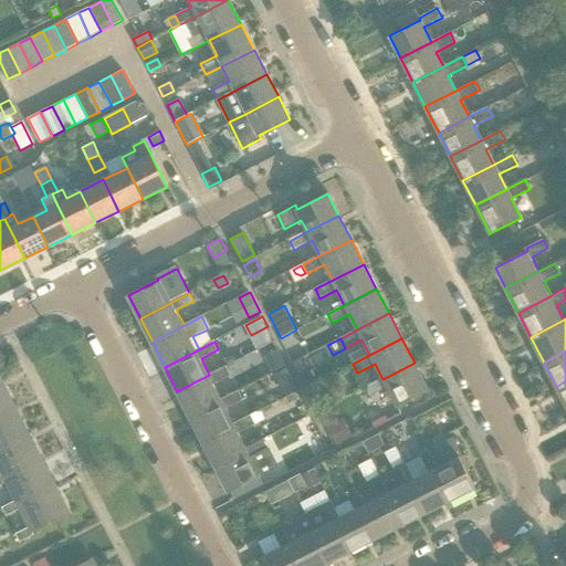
[(415,363),(383,379),(365,388),(370,397),(387,388),(397,408),(429,391),(415,363)]
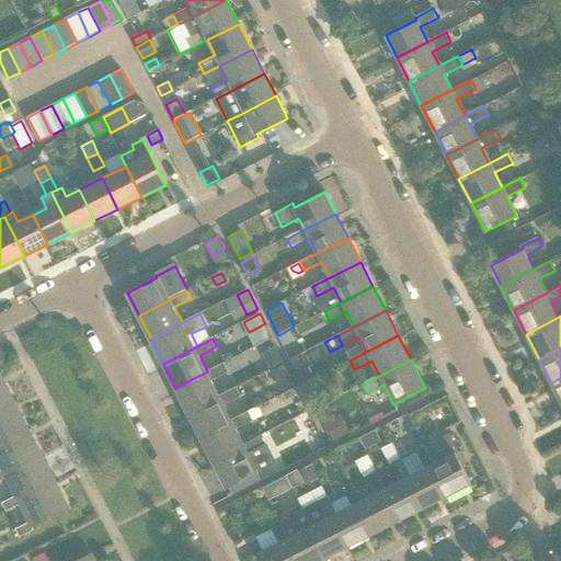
[(225,363),(207,371),(175,388),(189,412),(220,396),(212,380),(229,371),(225,363)]
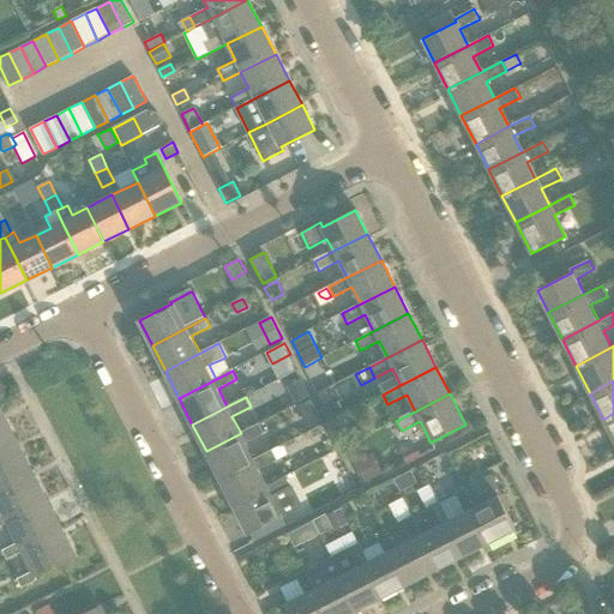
[(299,403),(309,426),(324,419),(312,397),(299,403)]
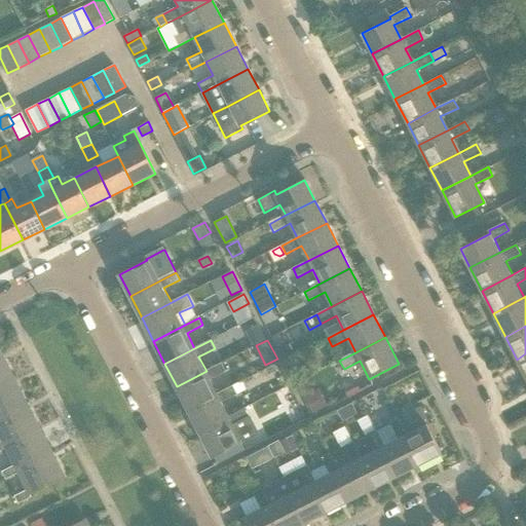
[(290,343),(277,349),(283,359),(294,352),(290,343)]
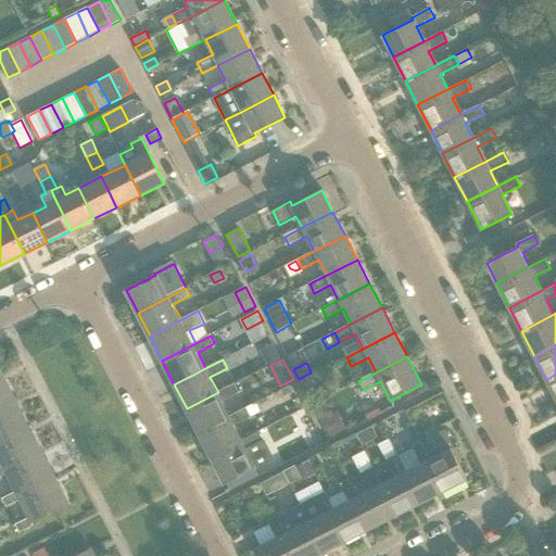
[(0,411),(16,402),(1,373),(0,373),(0,411)]
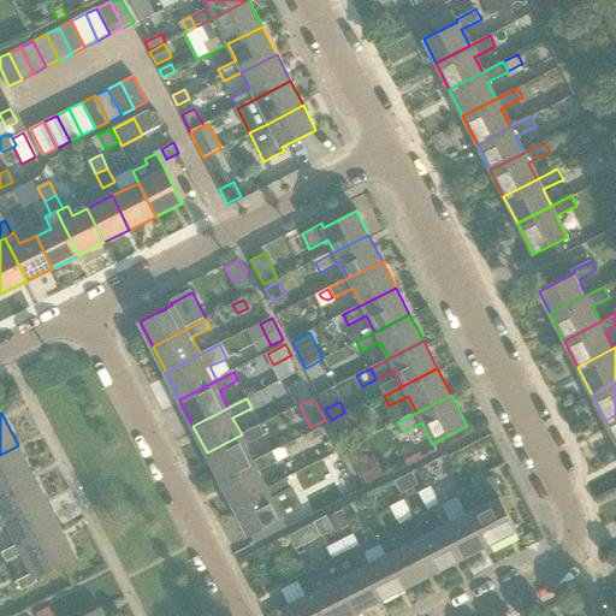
[(615,414),(605,421),(615,442),(615,414)]
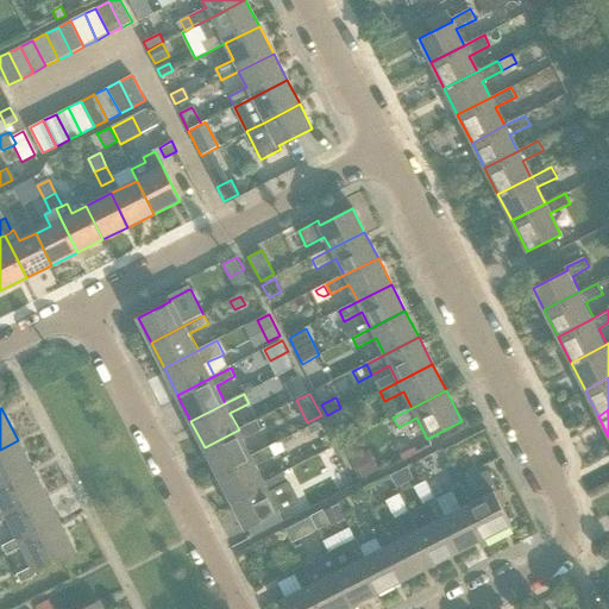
[(257,420),(239,429),(205,447),(218,473),(252,457),(244,439),(262,429),(257,420)]
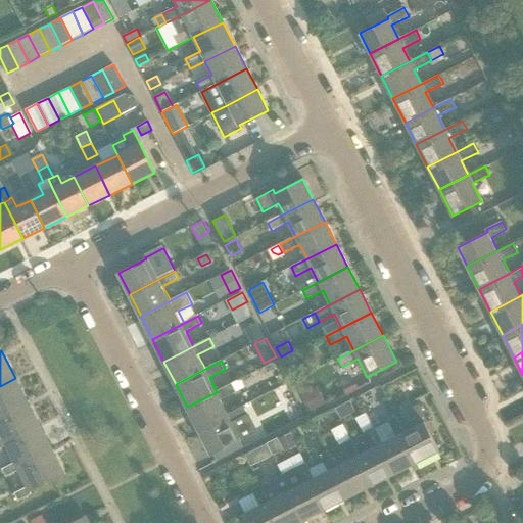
[(0,416),(28,402),(15,378),(0,386),(0,416)]
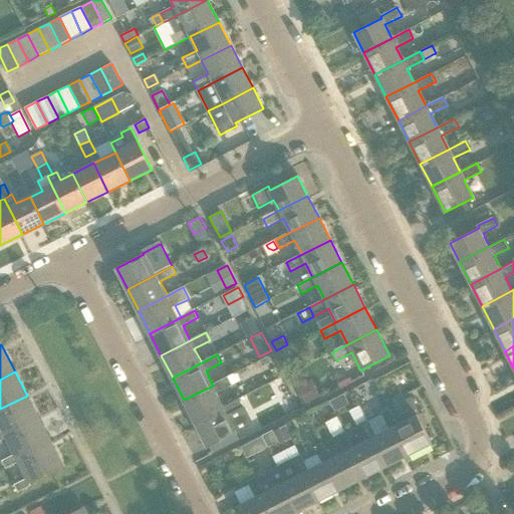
[(184,400),(195,422),(224,407),(217,394),(233,386),(229,377),(213,386),(184,400)]
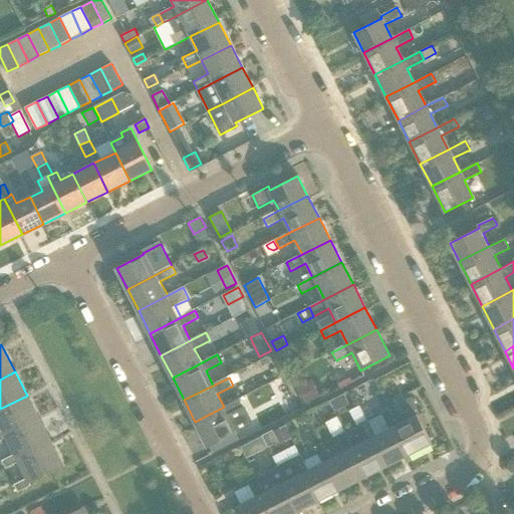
[(306,406),(321,398),(313,381),(298,390),(306,406)]
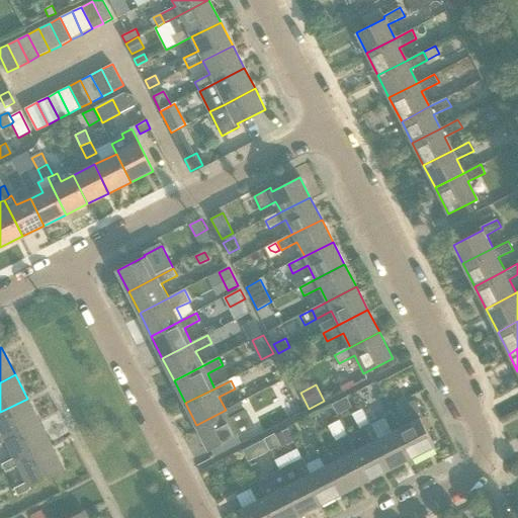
[(342,399),(332,404),(337,414),(352,407),(347,397),(342,399)]
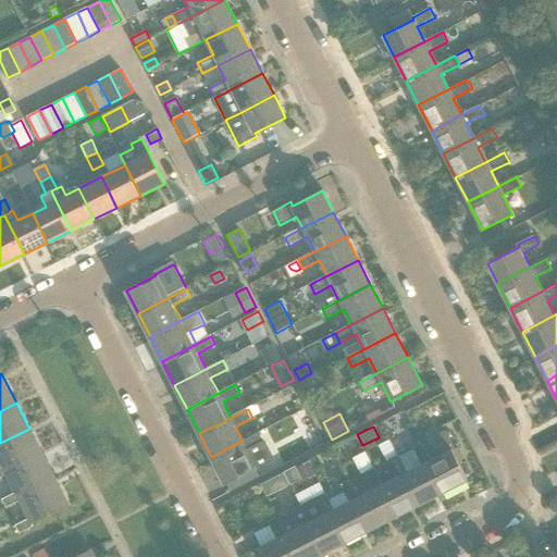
[(0,477),(7,473),(42,455),(29,429),(0,443),(0,460),(2,466),(0,466),(0,477)]
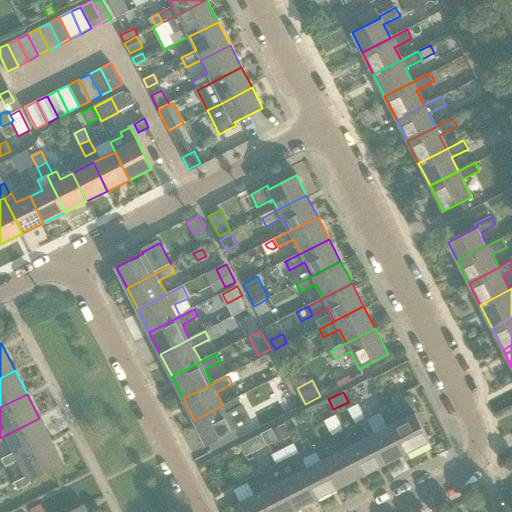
[(410,396),(402,400),(410,417),(396,424),(411,453),(430,443),(415,415),(418,413),(410,396)]
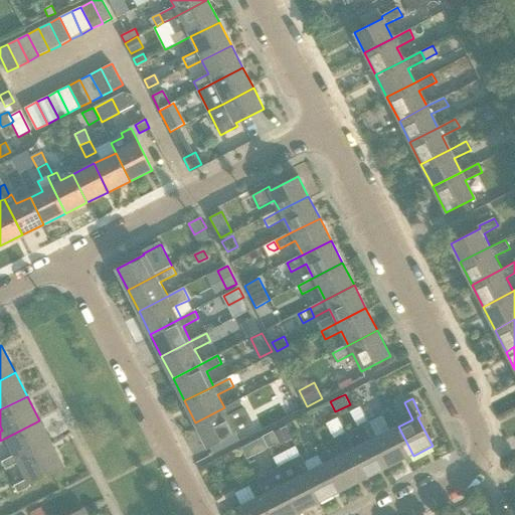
[(224,407),(195,422),(209,449),(237,434),(253,425),(244,408),(240,399),(224,407)]
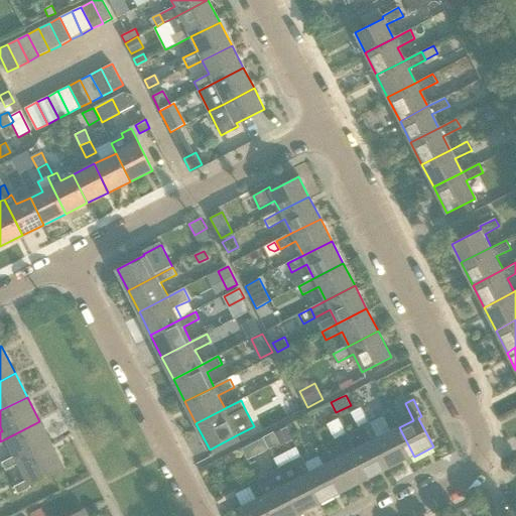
[(391,431),(377,438),(392,468),(414,457),(399,427),(391,410),(383,415),(391,431)]
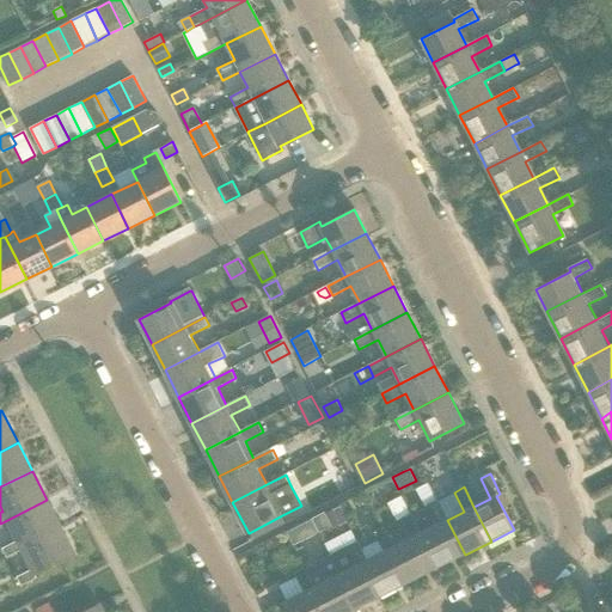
[(401,519),(411,514),(402,496),(391,502),(399,520),(401,519)]
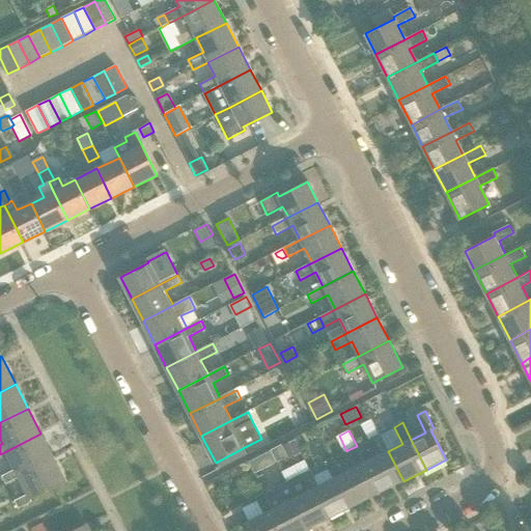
[(40,434),(6,451),(16,469),(2,475),(6,482),(19,476),(53,458),(40,434)]
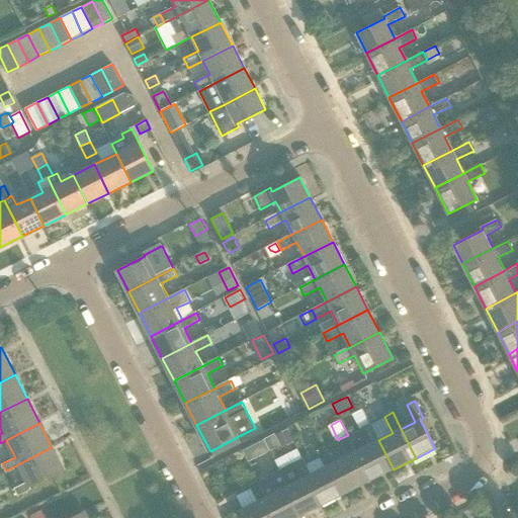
[(371,443),(355,451),(370,481),(394,469),(378,440),(370,423),(363,427),(371,443)]
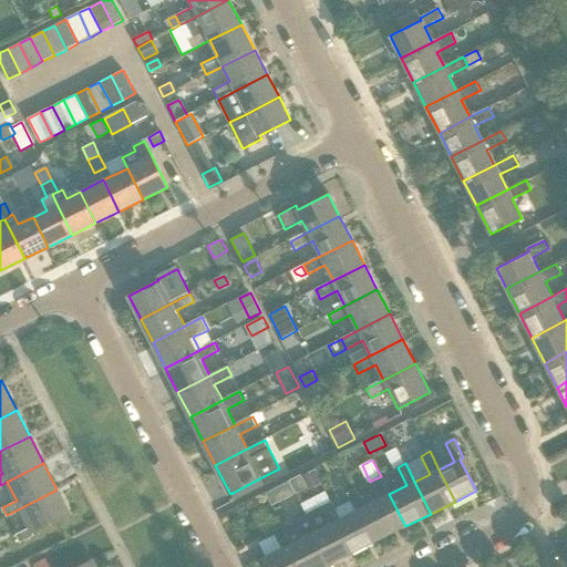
[(302,475),(310,490),(321,483),(315,468),(302,475)]
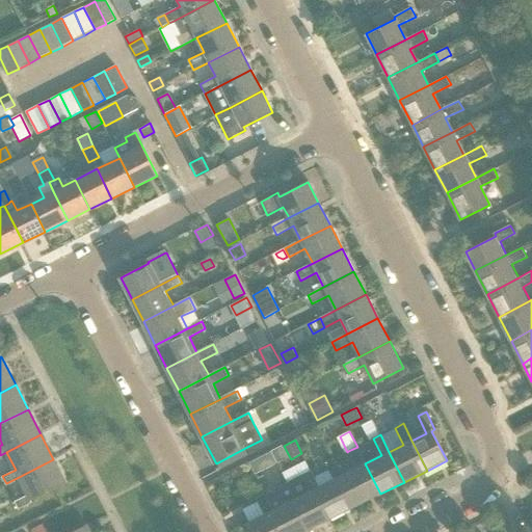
[(281,446),(272,450),(277,461),(287,456),(281,446)]
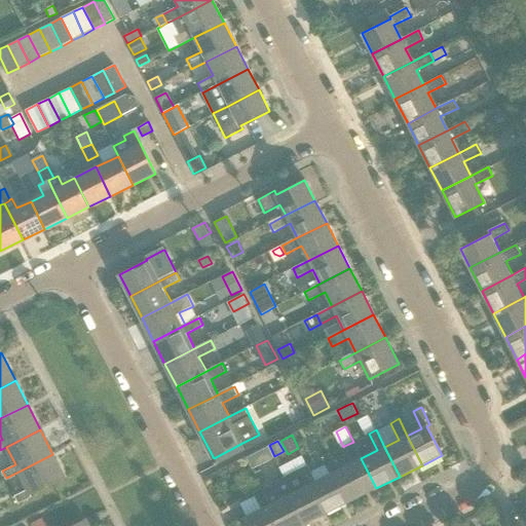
[(339,470),(353,499),(376,488),(361,458),(353,442),(344,446),(352,462),(339,470)]
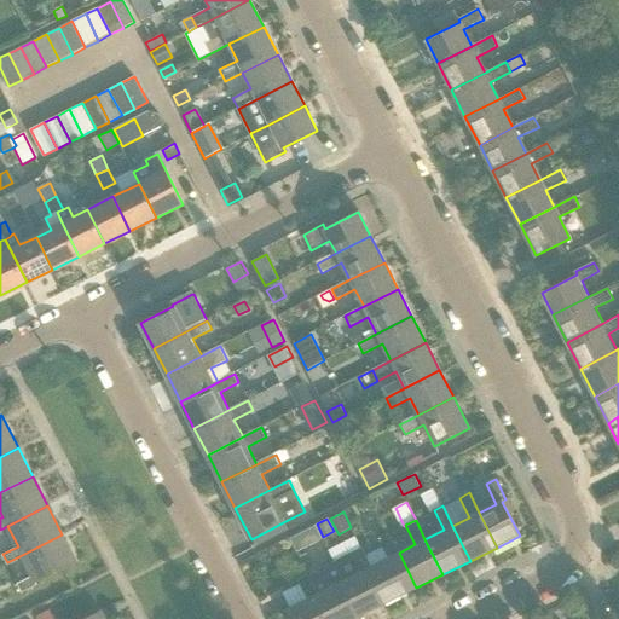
[(317,524),(290,537),(298,550),(323,537),(317,524)]
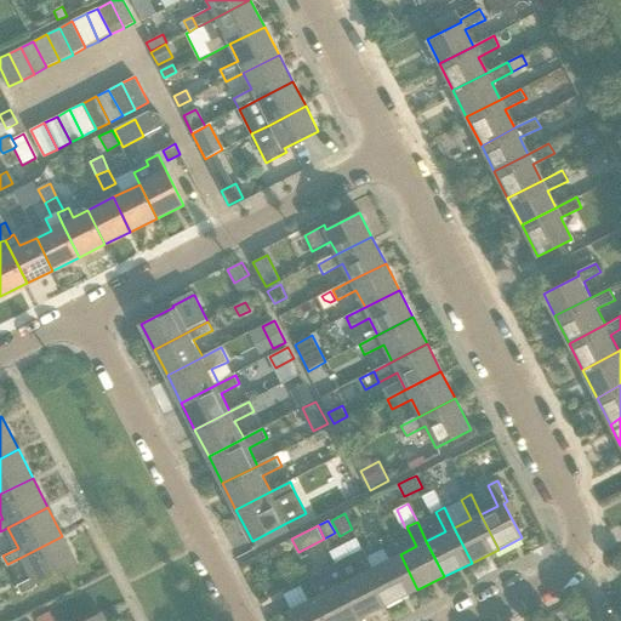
[(389,559),(372,569),(389,604),(417,590),(400,554),(391,535),(380,541),(389,559)]
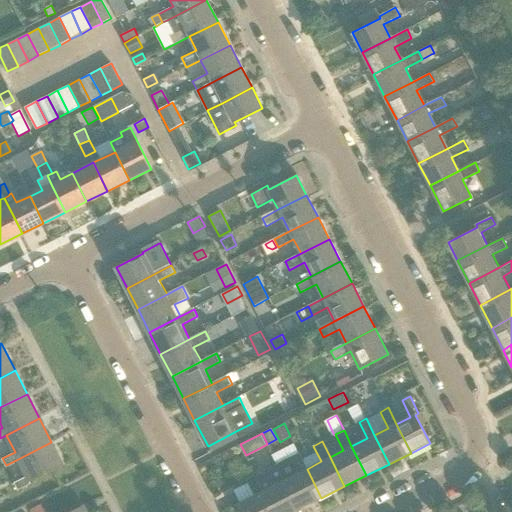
[(51,442),(18,459),(27,475),(14,482),(18,489),(30,482),(29,481),(63,463),(51,442)]
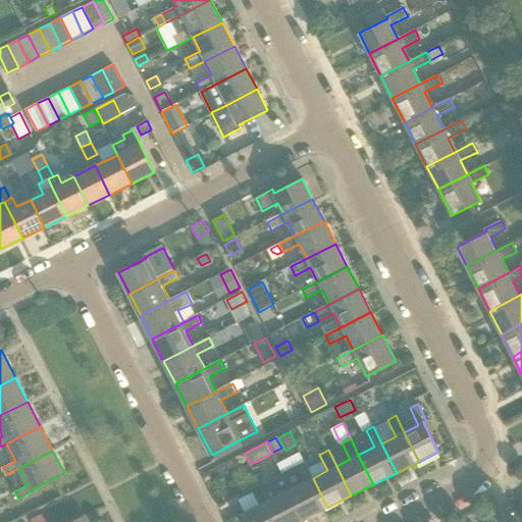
[(305,462),(282,472),(306,519),(327,508),(313,478),(305,462)]
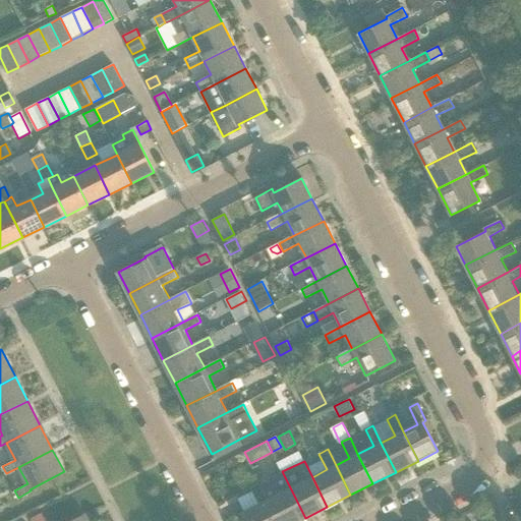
[(268,499),(278,520),(297,520),(305,518),(282,471),(274,475),(282,491),(268,499)]
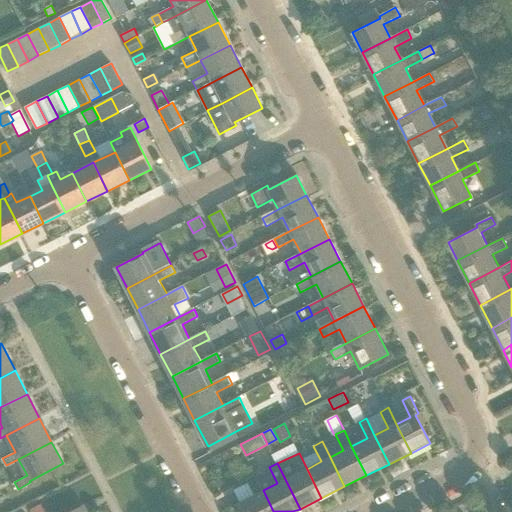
[(273,511),(263,490),(255,475),(247,479),(255,495),(238,504),(241,511),(273,511)]
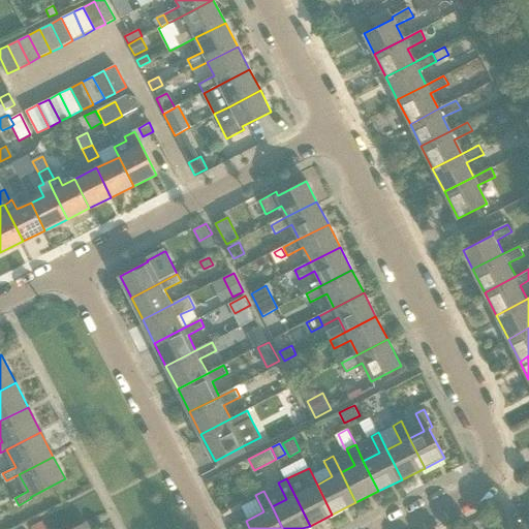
[(47,528),(43,520),(31,526),(32,528),(47,528)]
